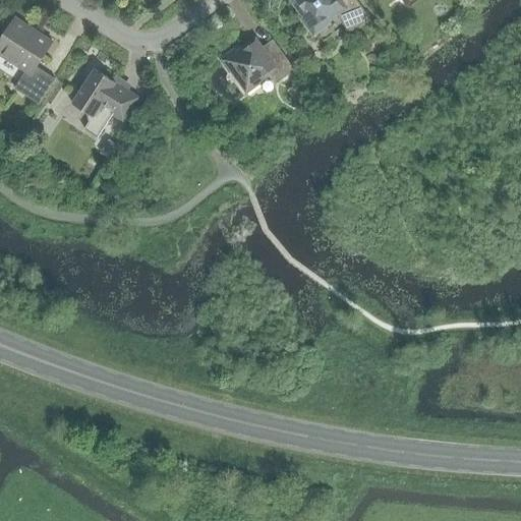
[(312,37),(329,24),(326,20),(336,13),(349,33),(368,18),(355,0),(292,0),(304,17),(300,20),(312,37)]
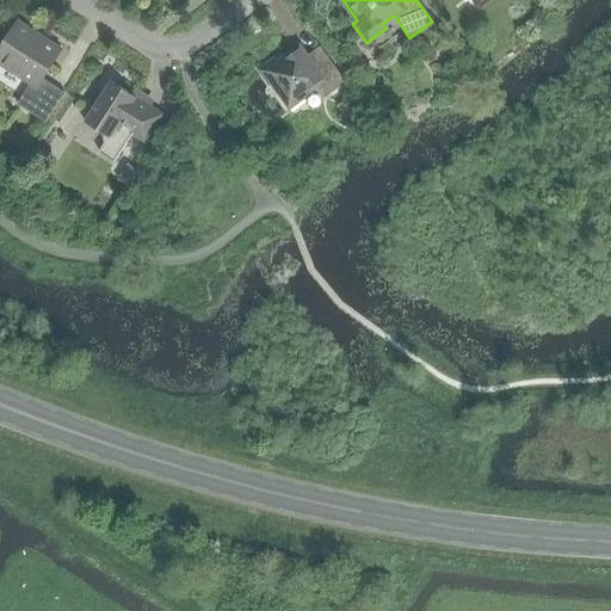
[(44,123),(63,93),(42,79),(61,49),(17,22),(0,47),(0,65),(29,84),(16,104),(44,123)]
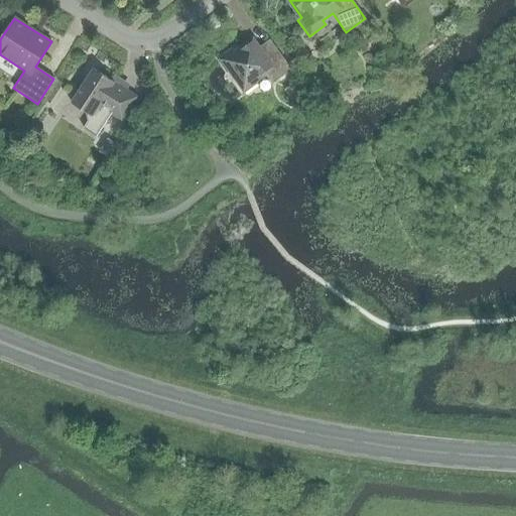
[(284,58),(279,61),(271,68),(252,39),(234,52),(231,49),(218,59),(227,72),(231,70),(237,79),(235,81),(244,93),(256,84),(254,81),(267,72),(274,83),(291,70),(284,58)]
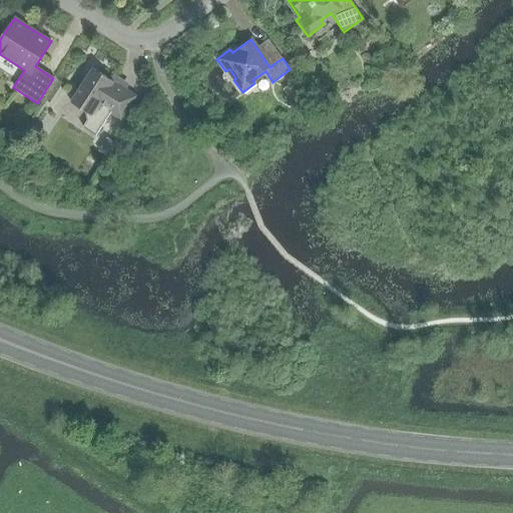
[(85,112),(87,119),(82,127),(95,136),(112,109),(122,116),(136,96),(125,89),(92,68),(70,102),(85,112)]
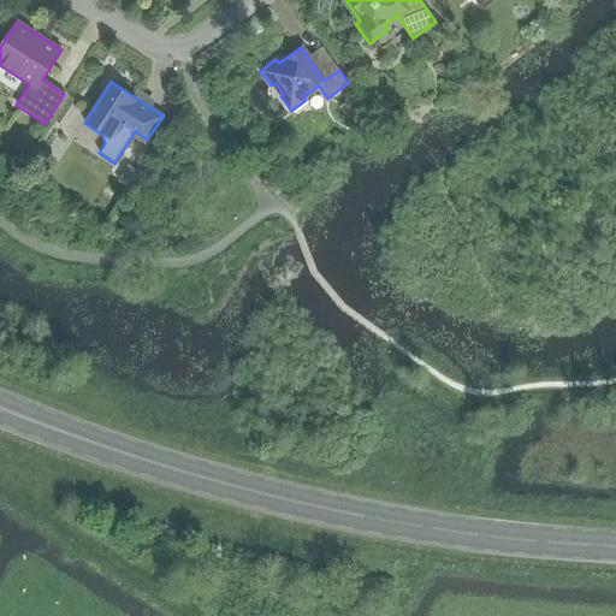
[(123,175),(134,181),(138,172),(128,165),(123,175)]
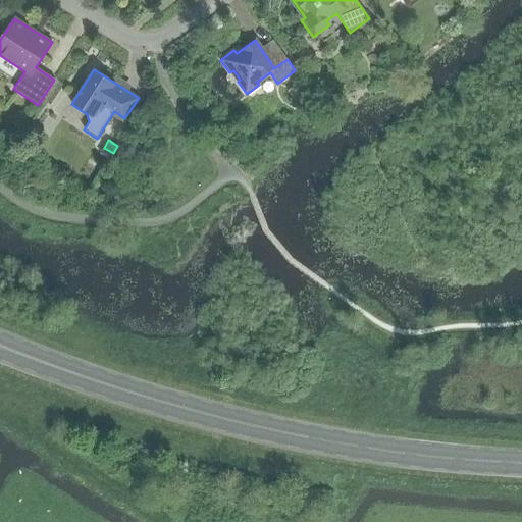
All buildings are outlined.
